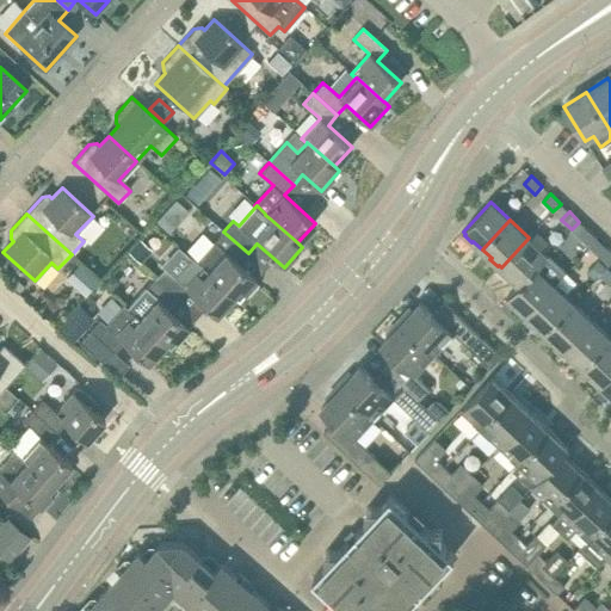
[(580,238),(591,247),(598,239),(587,229),(580,238)]
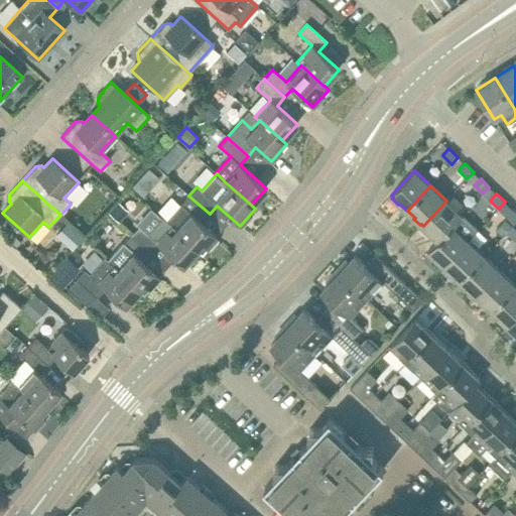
[(166,220),(175,228),(174,229),(198,249),(198,250),(202,254),(217,237),(202,223),(210,214),(188,196),(180,204),(166,220)]
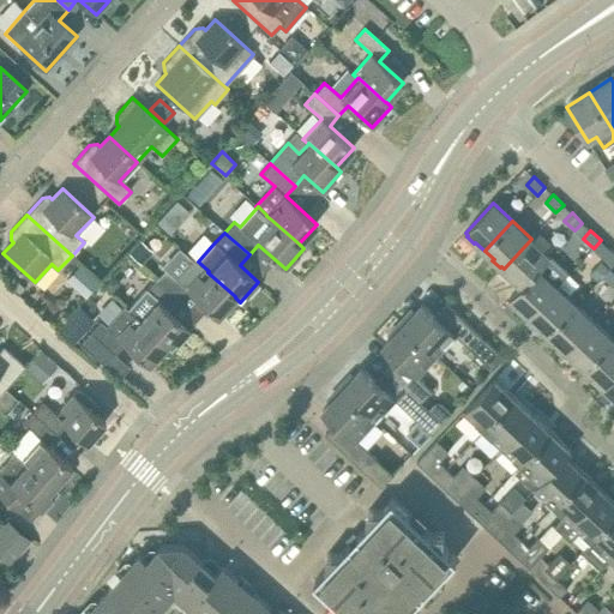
[(142,238),(128,250),(140,262),(145,257),(154,248),(142,238)]
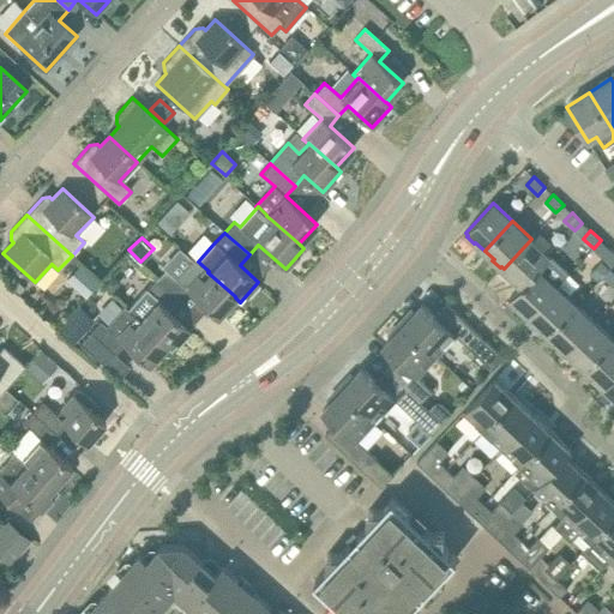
[(531,239),(504,269),(505,270),(504,272),(511,280),(513,277),(522,286),(522,287),(539,269),(551,257),(558,250),(552,242),(543,251),(531,239)]
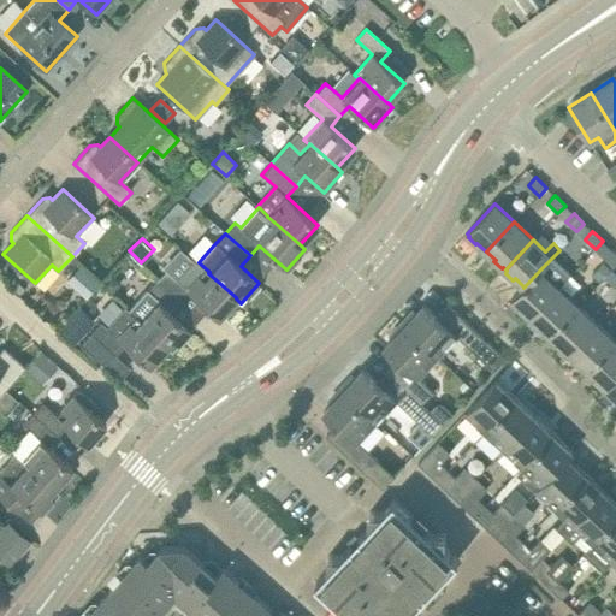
[(604,258),(615,267),(615,265),(615,253),(611,249),(604,258)]
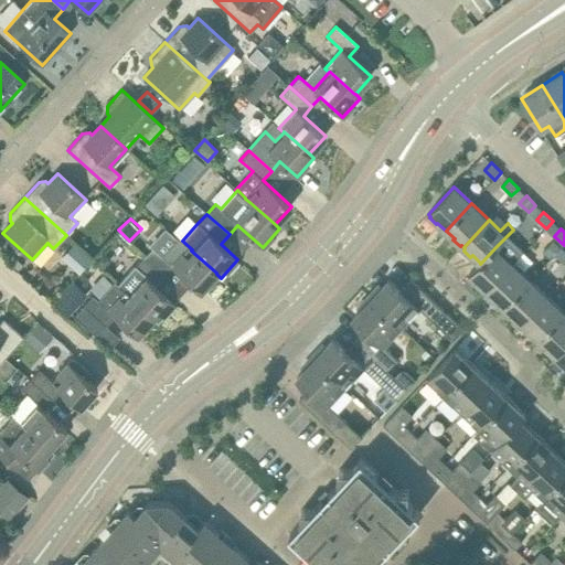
[(152,247),(144,257),(166,278),(174,268),(200,291),(216,274),(216,273),(191,251),(192,249),(182,241),(177,236),(160,255),(152,247)]
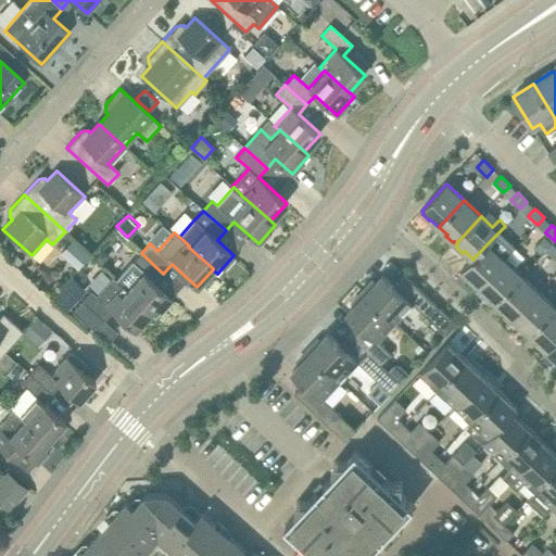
[(472,258),(462,269),(470,278),(469,279),(477,286),(478,285),(481,288),(506,260),(505,260),(515,248),(498,232),(488,243),(472,260),(472,258)]
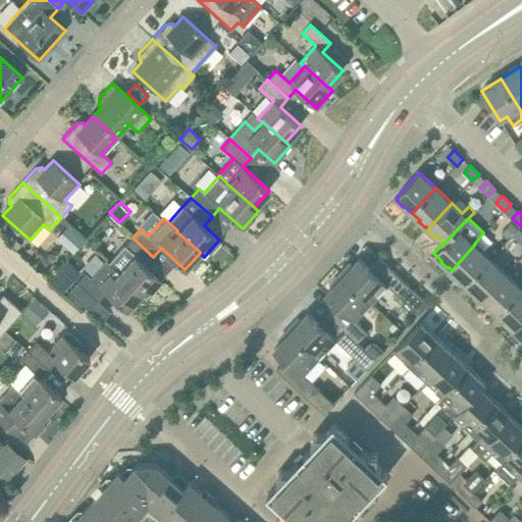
[(512,236),(518,228),(512,222),(503,232),(509,239),(512,236)]
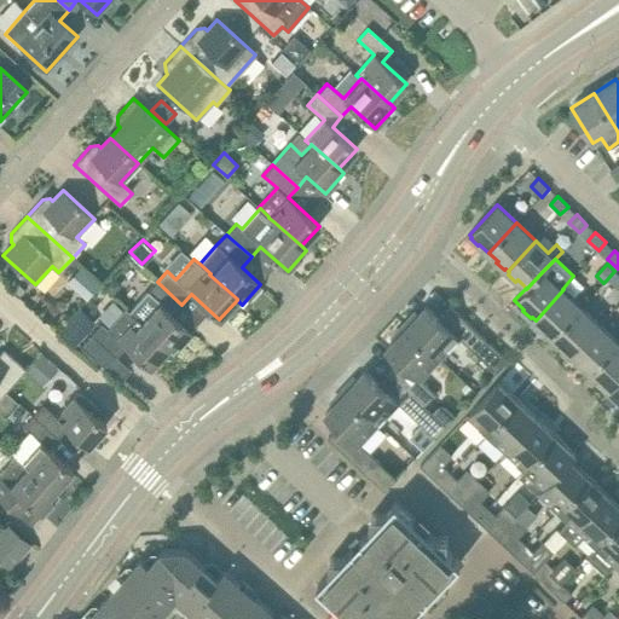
[(618,288),(618,275),(615,271),(607,279),(618,289),(618,288)]
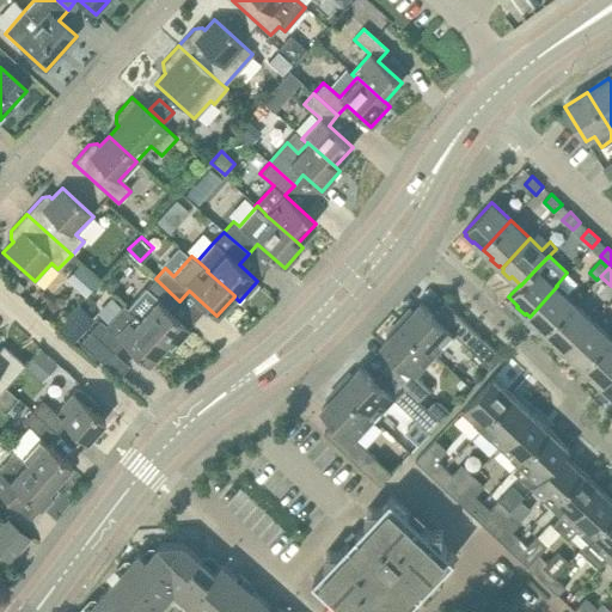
[(110,271),(101,282),(112,292),(121,281),(110,271)]
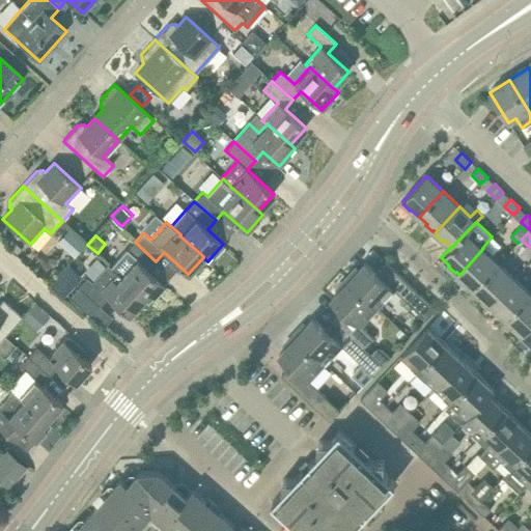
[(127,251),(112,268),(120,276),(144,298),(143,299),(148,302),(164,284),(147,270),(156,261),(135,242),(127,251)]
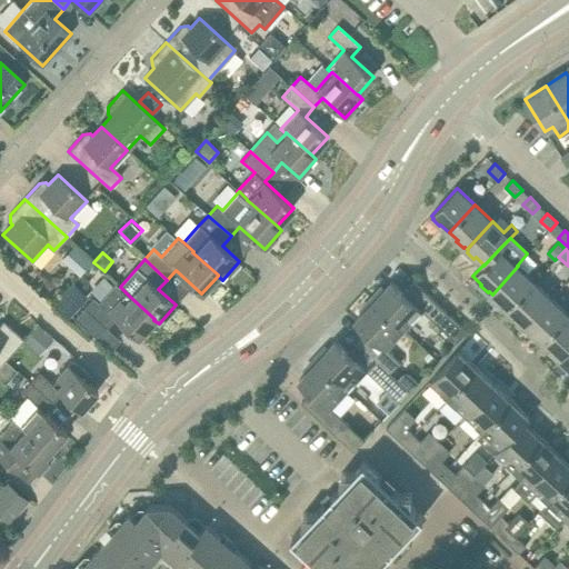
[(535,282),(518,266),(492,295),(491,296),(498,303),(500,301),(509,310),(535,282)]
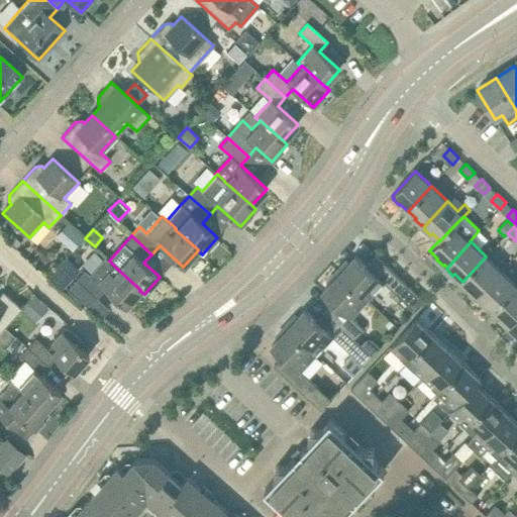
[(356,255),(340,274),(368,300),(385,282),(416,311),(425,302),(377,256),(368,267),(356,255)]
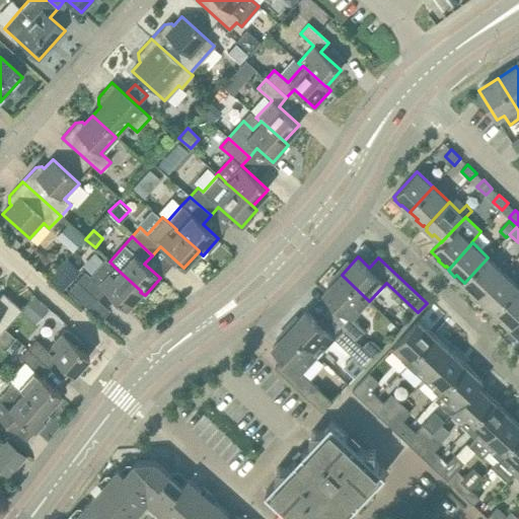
[(105,289),(126,308),(141,291),(118,270),(109,262),(105,257),(89,275),(84,271),(76,280),(94,296),(97,298),(105,289)]
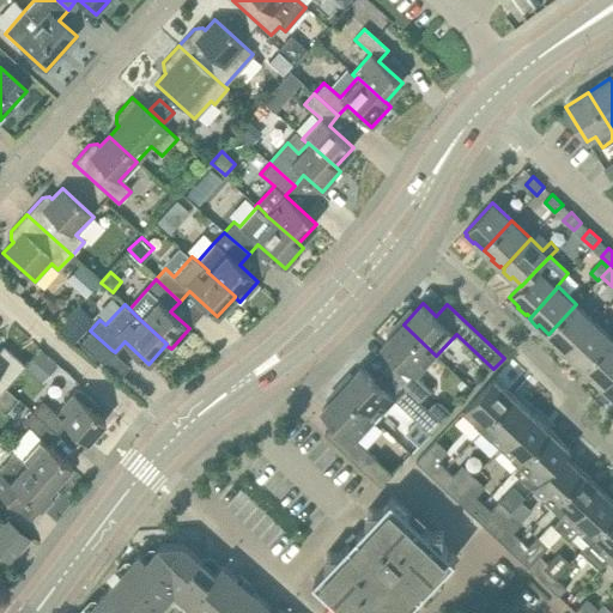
[(576,304),(548,334),(557,343),(556,344),(563,351),(564,350),(568,352),(595,322),(576,304)]
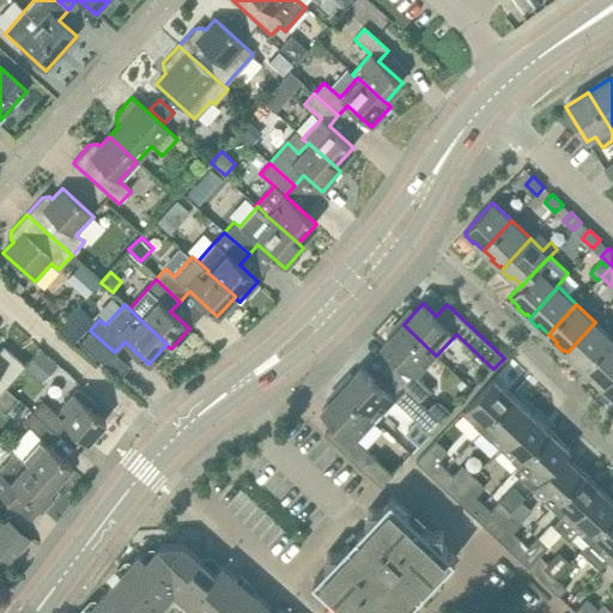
[(78,305),(58,328),(74,343),(95,320),(78,305)]
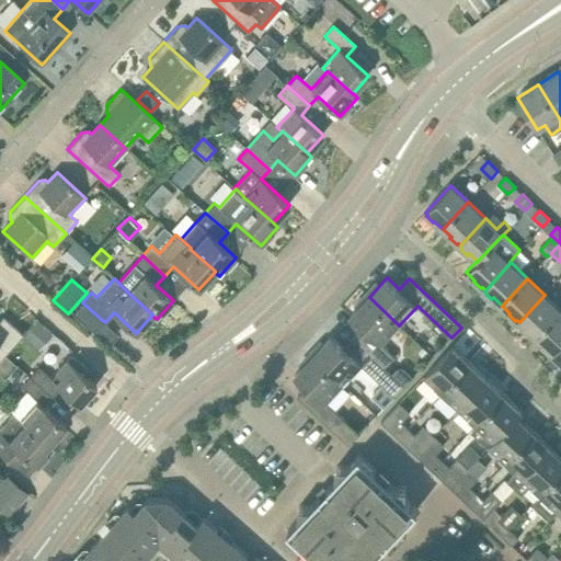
[(560,311),(560,309),(545,295),(519,322),(521,323),(518,324),(526,331),(527,330),(537,339),(560,311)]
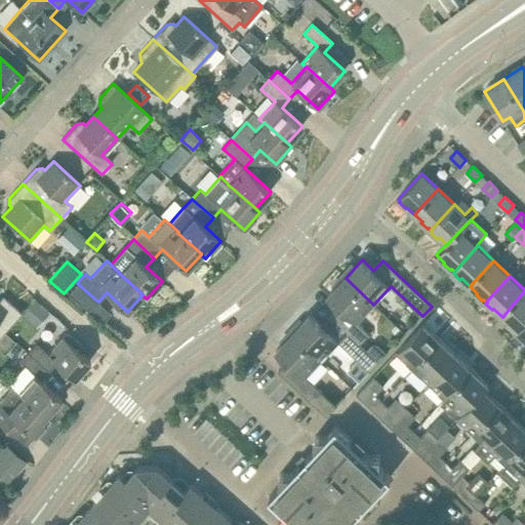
[(373,305),(346,278),(328,295),(347,313),(336,323),(361,346),(370,335),(356,322),(373,305)]
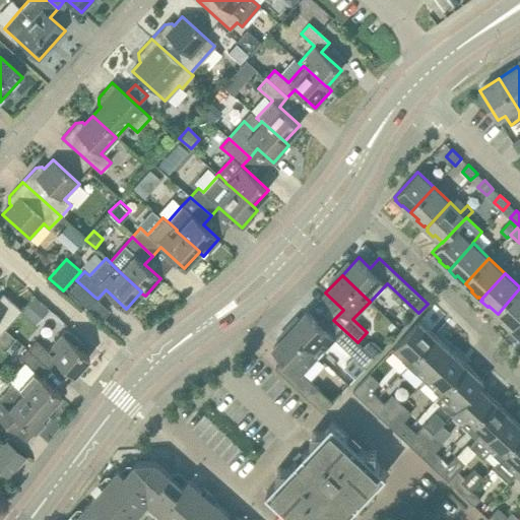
[(76,280),(68,289),(86,307),(94,297),(76,280)]
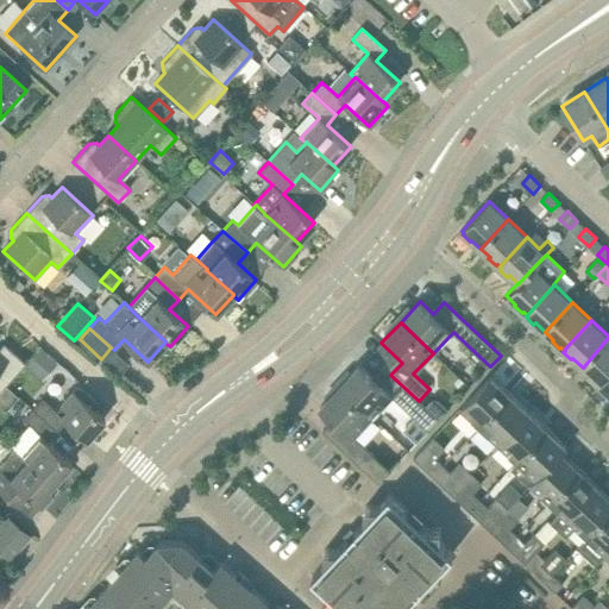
[(608,338),(583,368),(590,375),(589,377),(596,384),(598,382),(601,385),(608,376),(608,338)]
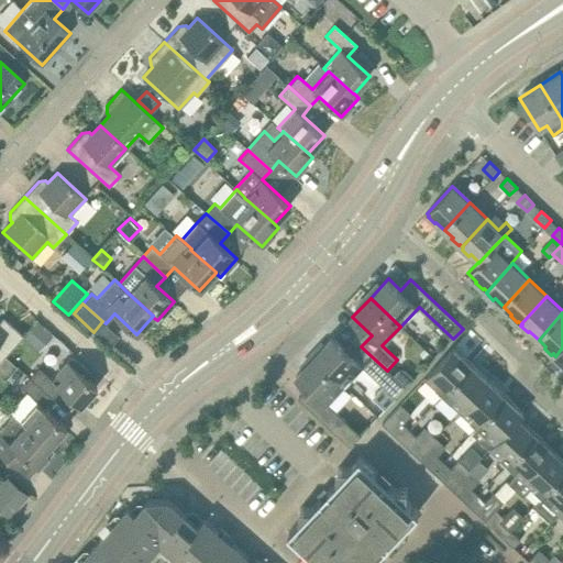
[(0,361),(23,335),(7,320),(0,320),(0,361)]
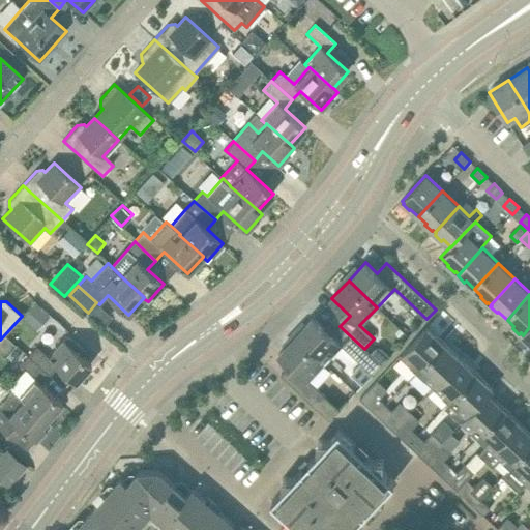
[(34,303),(22,317),(36,330),(49,317),(34,303)]
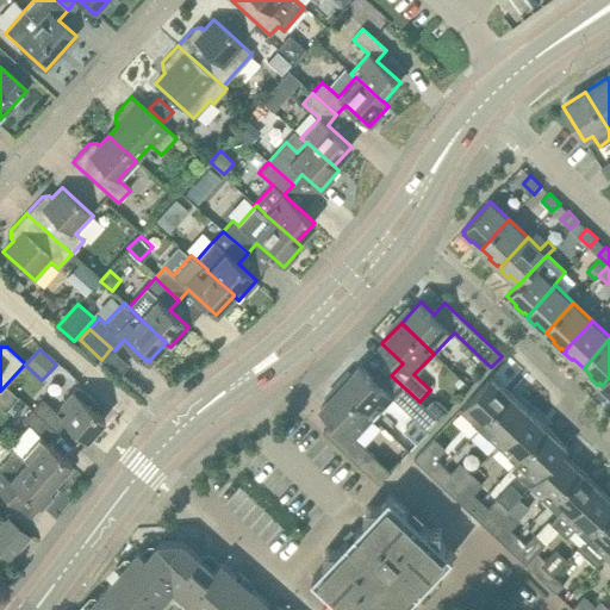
[(360,366),(341,387),(373,418),(393,397),(409,412),(416,419),(405,431),(418,444),(429,431),(440,421),(425,406),(419,402),(391,375),(381,385),(360,366)]
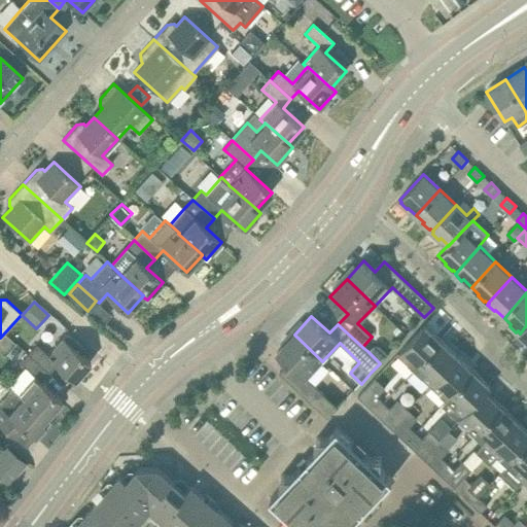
[(398,353),(417,371),(443,343),(425,325),(411,341),(398,353)]
